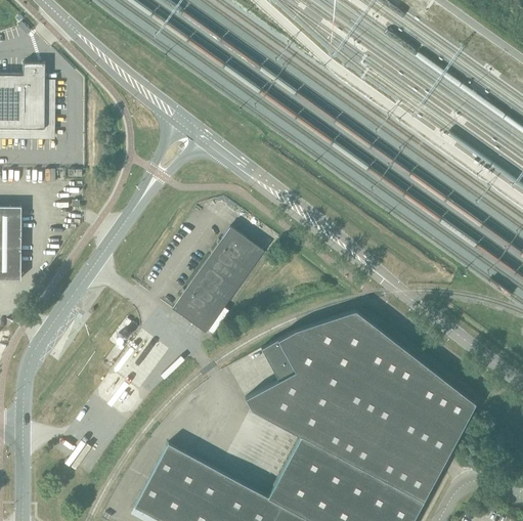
[(0,130),(45,131),(46,64),(23,64),(23,76),(0,76),(0,130)]
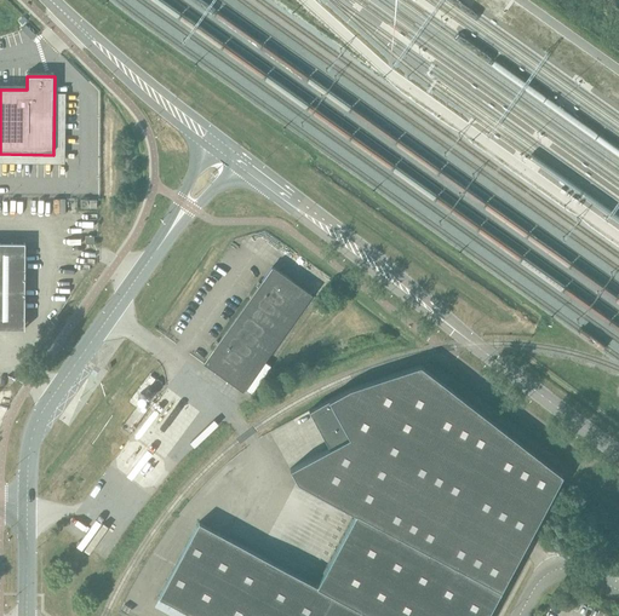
[(26,333),(26,247),(0,246),(0,332),(9,333),(18,333),(26,333)]
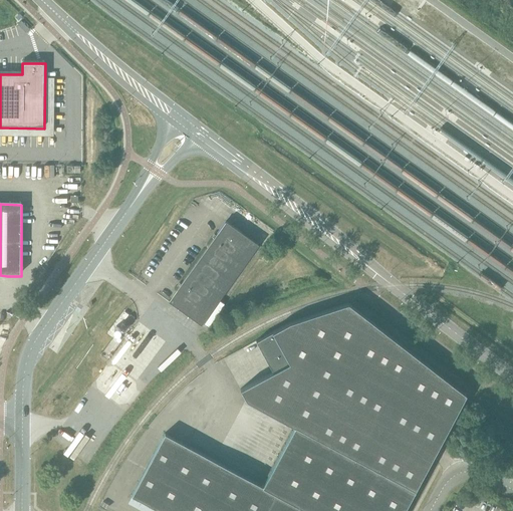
[(202,327),(259,247),(226,224),(219,234),(177,293),(169,304),(195,322),(202,327)]
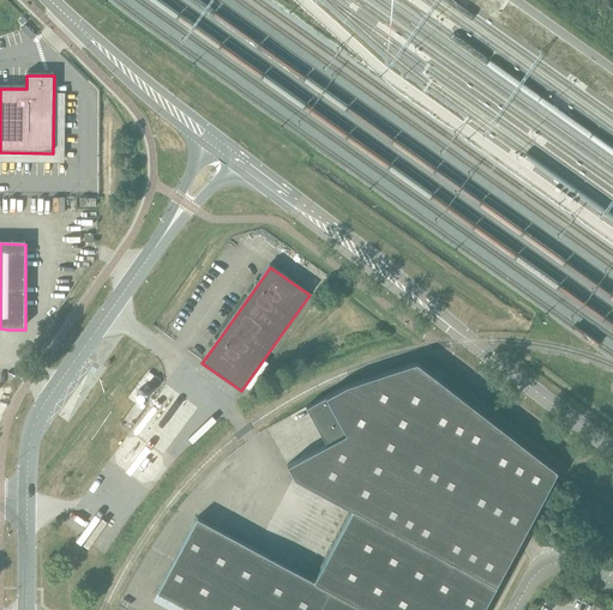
[(524,536),(528,530),(542,502),(558,473),(520,445),(450,391),(416,364),(382,376),(347,388),(307,410),(307,411),(326,400),(347,435),(328,446),(288,467),(292,475),(295,481),(353,512),(347,523),(343,530),(338,538),(335,545),(330,554),(326,561),(322,569),(318,578),(314,583),(198,520),(157,595),(186,609),(485,609),(516,553),(517,550),(521,543),(524,536)]
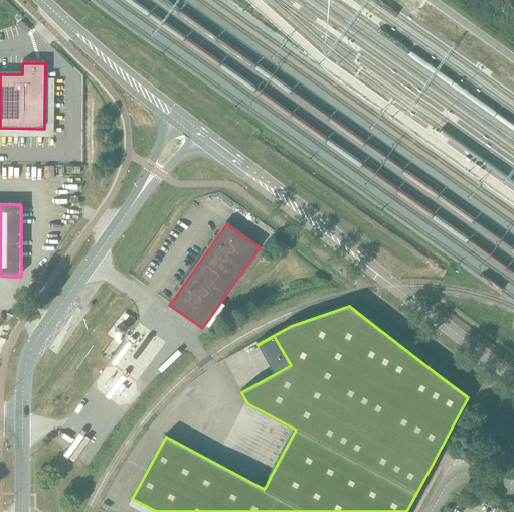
[(156,511),(141,503),(132,499),(129,506),(140,511),(156,511)]
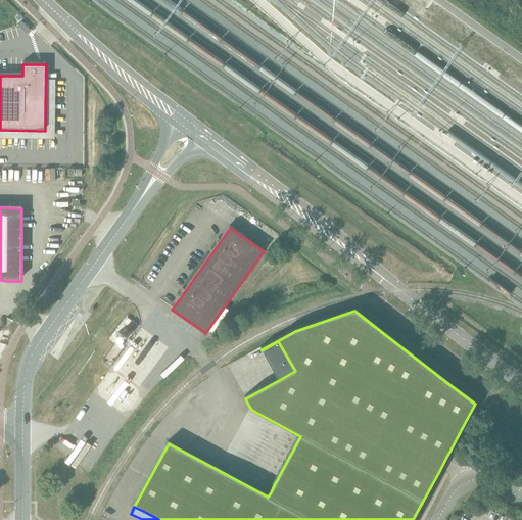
All buildings are outlined.
